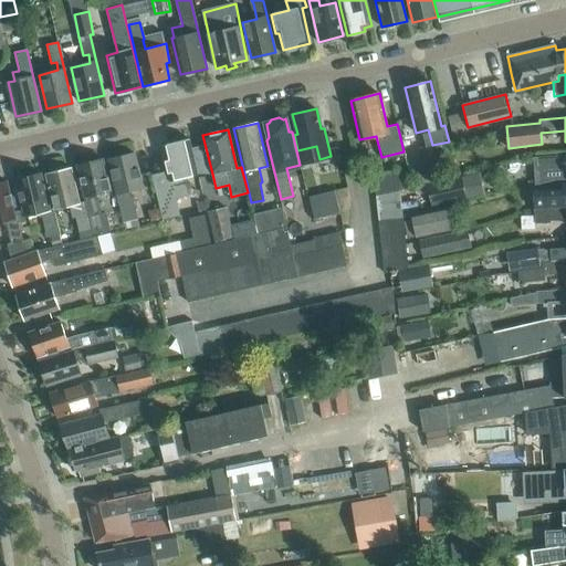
[(182,178),(197,175),(189,138),(161,145),(168,171),(152,175),(159,207),(161,216),(179,211),(176,199),(187,196),(182,178)]
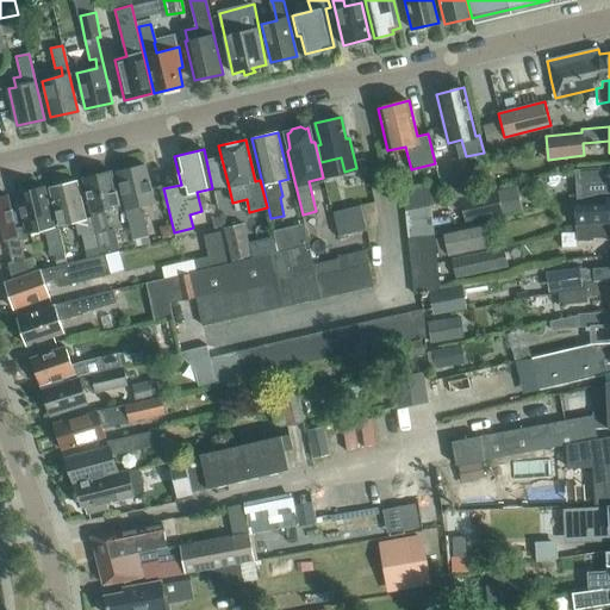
[(149,243),(141,205),(154,203),(154,199),(155,195),(154,192),(151,188),(145,165),(142,166),(138,165),(131,167),(129,169),(117,172),(126,209),(135,246),(149,243)]
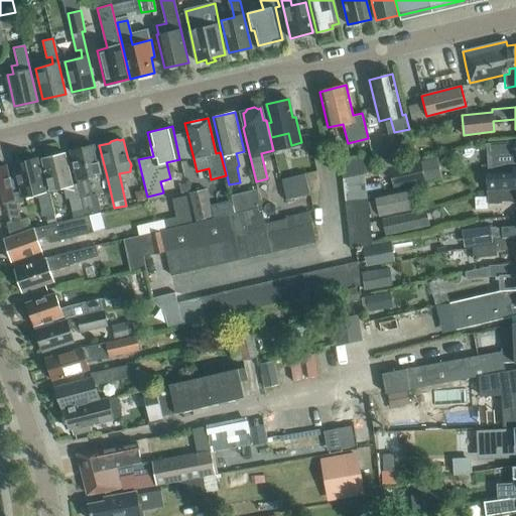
[(515,141),(489,143),(490,152),(515,150),(515,141)]
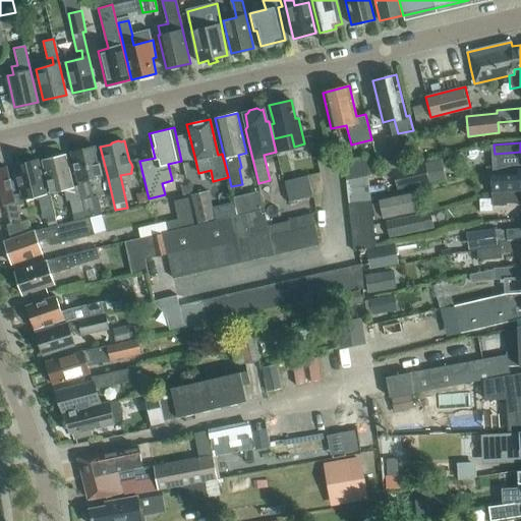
[(94,196),(90,178),(102,176),(95,147),(70,152),(77,181),(85,216),(102,213),(98,195),(94,196)]
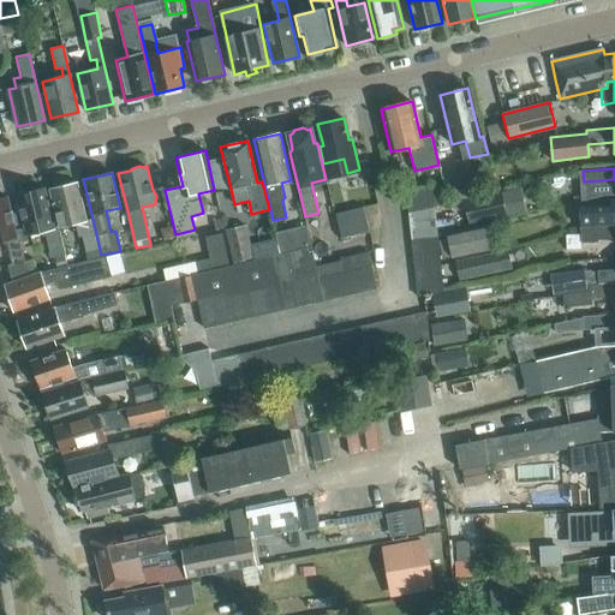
[(461,199),(478,195),(473,174),(457,178),(461,199)]
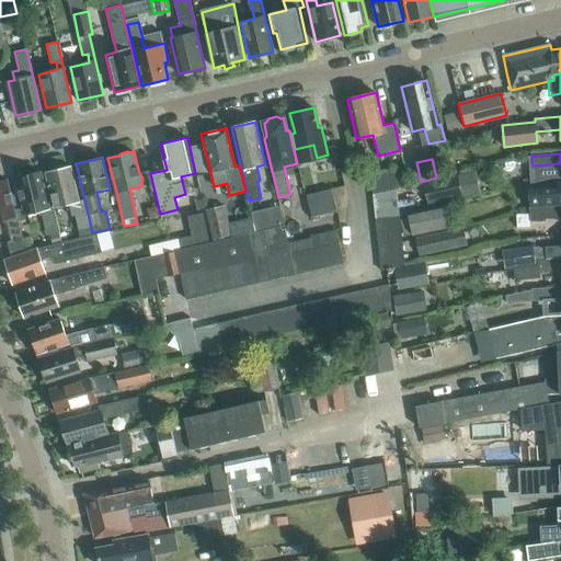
[(54,207),(69,204),(71,217),(75,216),(78,230),(90,227),(83,201),(79,201),(70,167),(60,169),(57,168),(53,169),(49,172),(46,173),(54,207)]
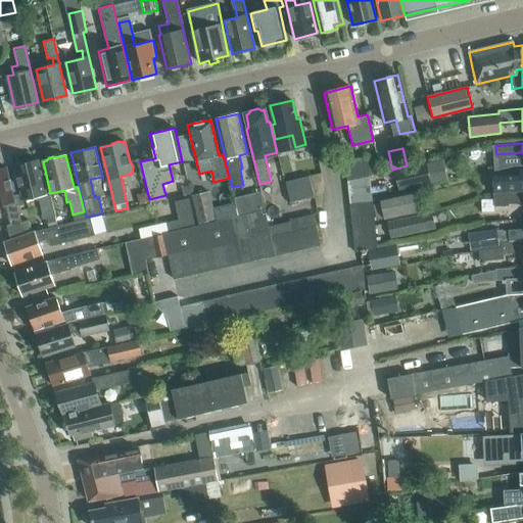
[(345,164),(347,181),(369,176),(381,172),(376,157),(345,164)]
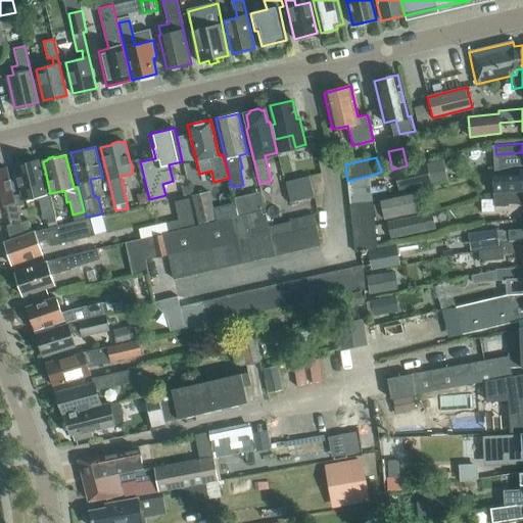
[(441,158),(425,161),(426,165),(394,173),(398,188),(429,182),(445,178),(441,158)]
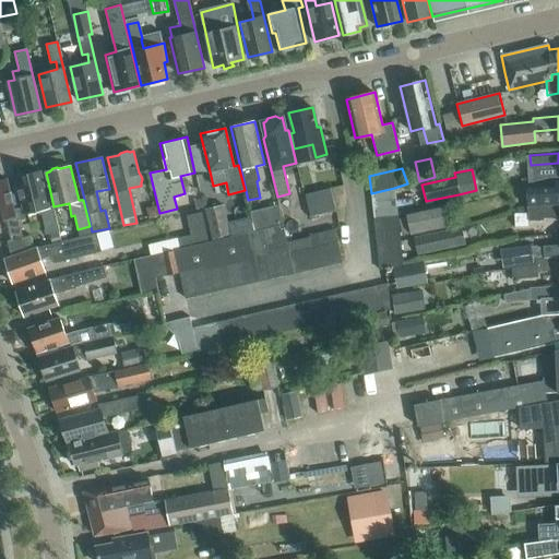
[(15,177),(22,207),(24,213),(40,210),(44,226),(57,223),(52,206),(49,206),(40,171),(15,177)]
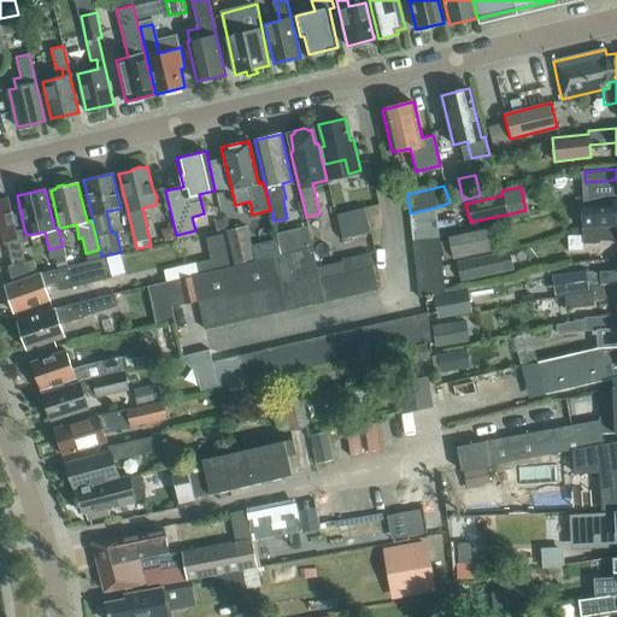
[(27,235),(24,229),(16,230),(7,198),(0,199),(0,241),(6,240),(12,264),(9,265),(11,280),(36,274),(33,260),(25,262),(21,242),(28,241),(27,235)]
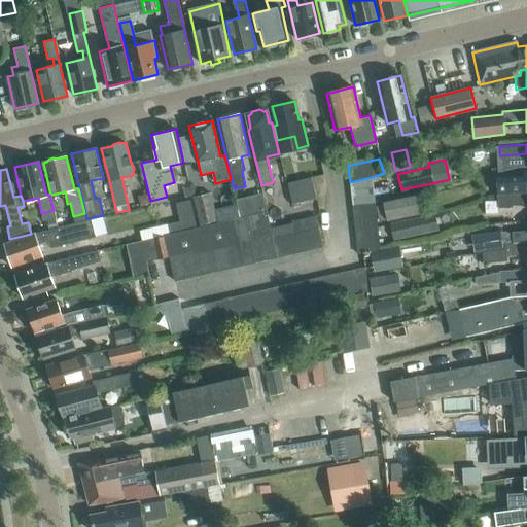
[(374,189),(372,177),(350,182),(351,195),(374,189)]
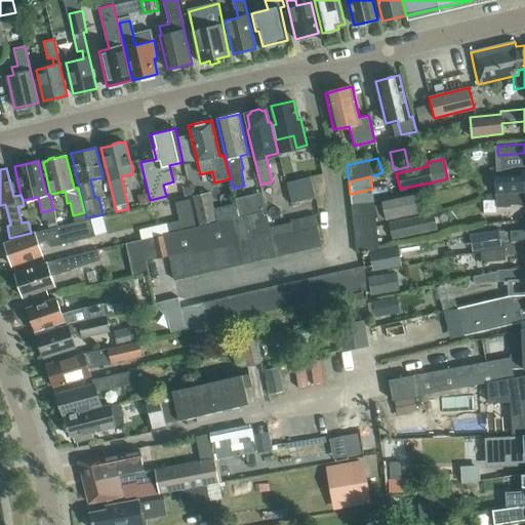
[(291,205),(315,199),(311,178),(286,185),(291,205)]
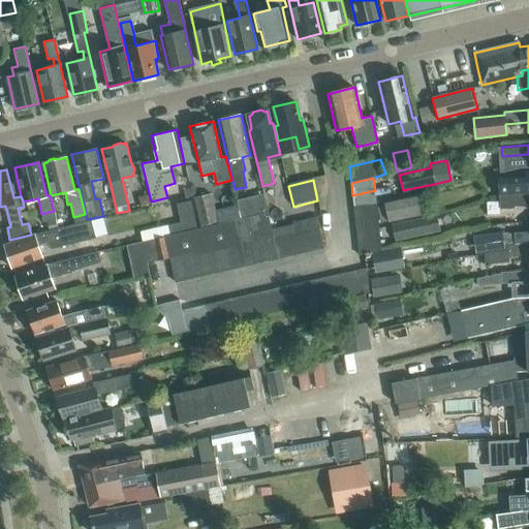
[(528,183),(499,185),(499,194),(528,192),(528,183)]
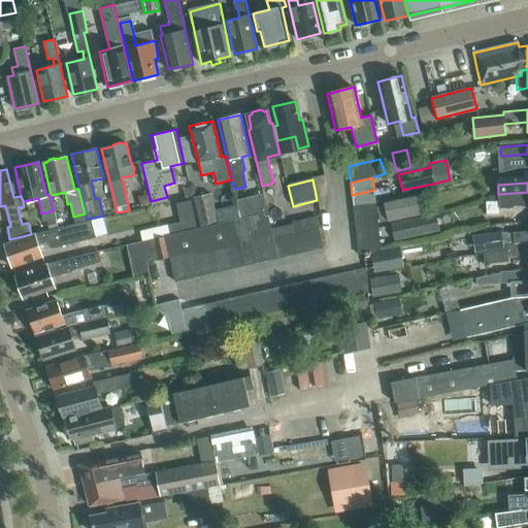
[(375,202),(374,190),(352,195),(354,206),(375,202)]
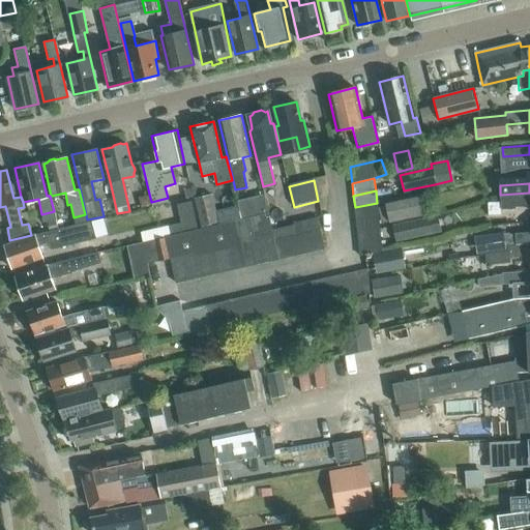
[(529,193),(500,195),(501,205),(529,203),(529,193)]
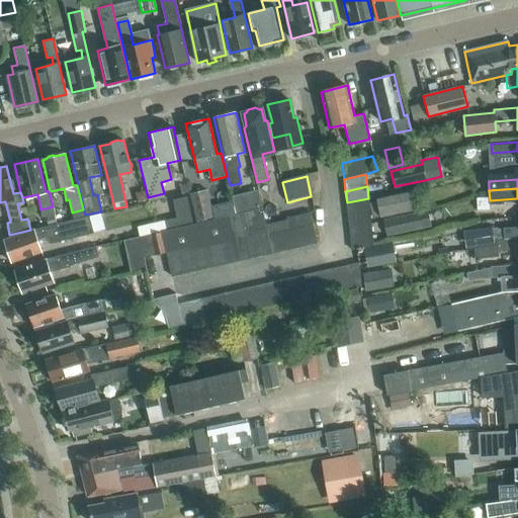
[(146,189),(136,192),(139,202),(149,199),(148,197),(146,189)]
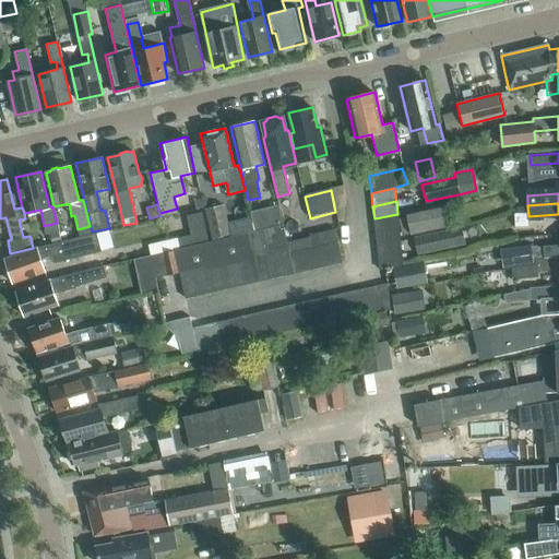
[(227,223),(223,204),(204,209),(211,238),(230,234),(227,223)]
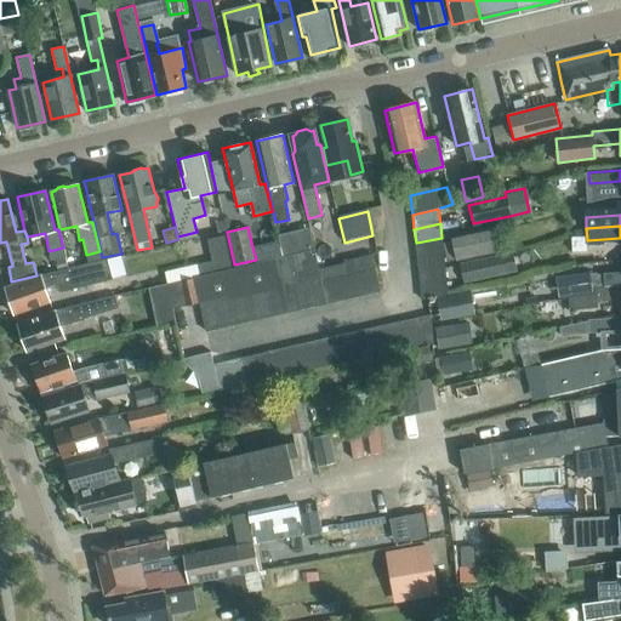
[(496,249),(491,229),(451,238),(451,240),(443,241),(446,261),(456,260),(496,249)]
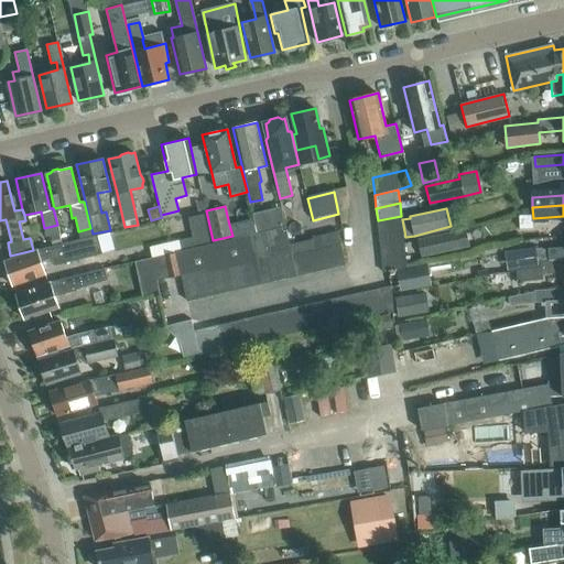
[(282,213),(253,219),(257,231),(284,225),(282,213)]
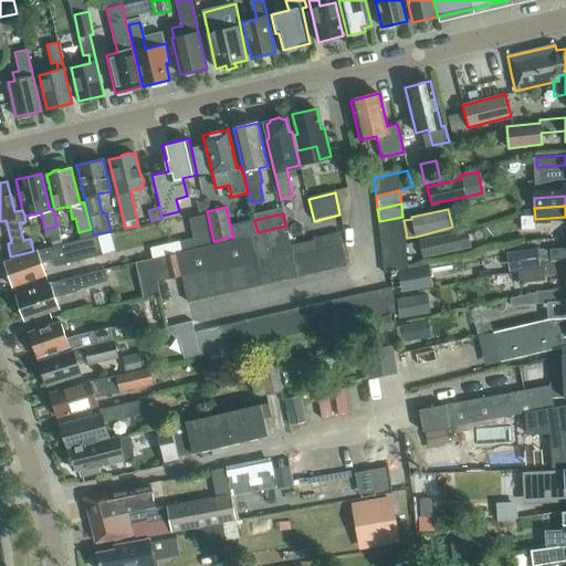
[(180,241),(182,251),(211,244),(205,216),(188,219),(192,239),(180,241)]
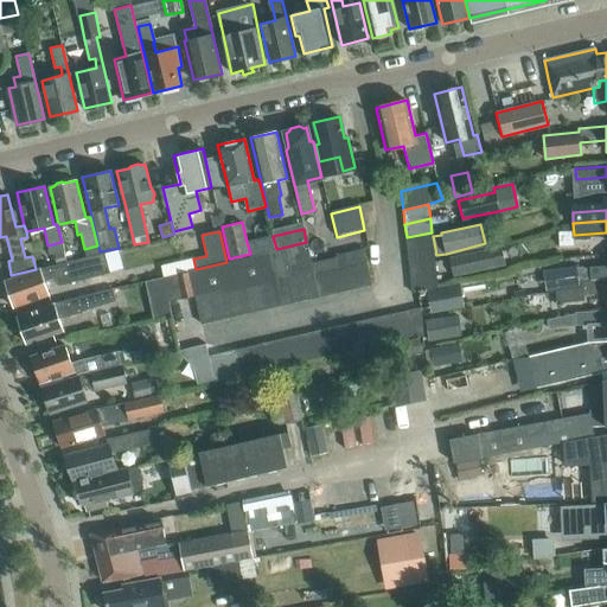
[(433,246),(432,232),(407,237),(408,251),(433,246)]
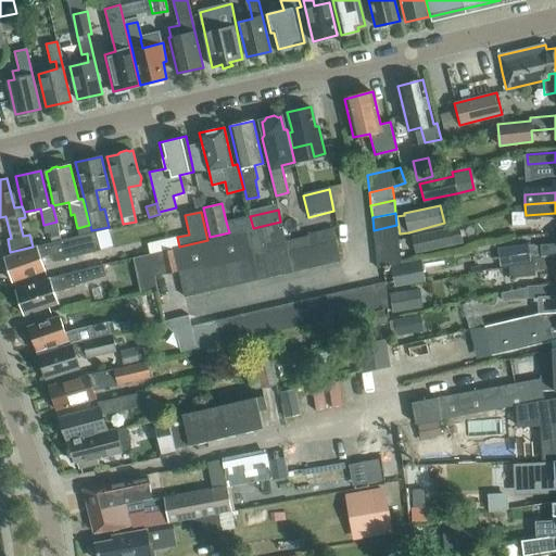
[(253,228),(250,216),(226,222),(229,232),(229,234),(253,228)]
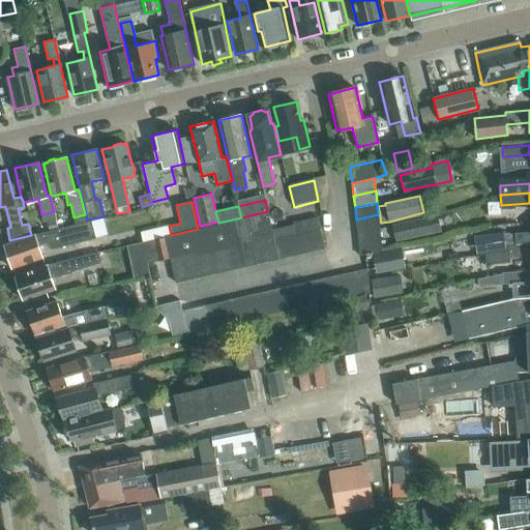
[(280,259),(274,240),(272,229),(268,212),(198,229),(171,235),(166,236),(171,258),(170,259),(172,263),(184,260),(198,258),(211,255),(224,252),(237,248),(241,267),(280,259)]
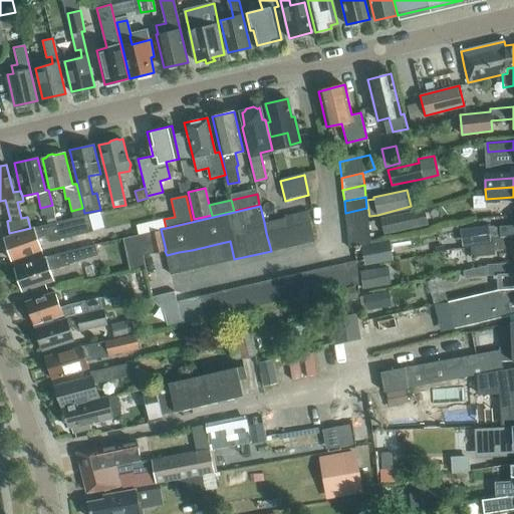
[(367,220),(366,208),(345,213),(346,224),(367,220)]
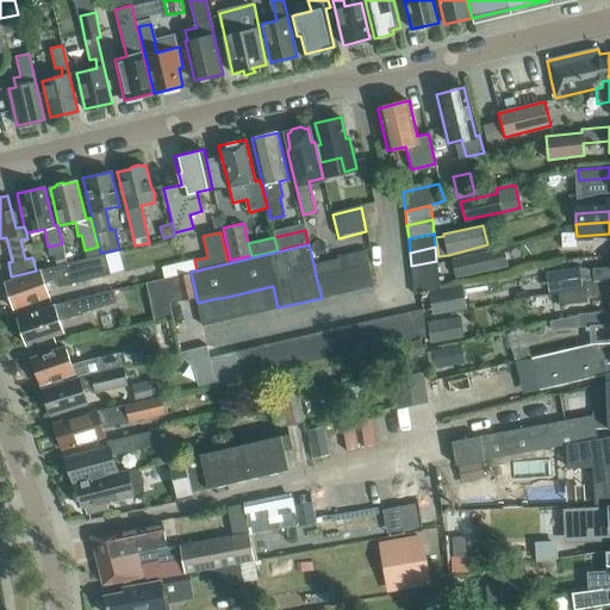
[(338,256),(338,257),(313,263),(316,277),(329,273),(342,269),(355,266),(368,263),(366,250),(338,256)]
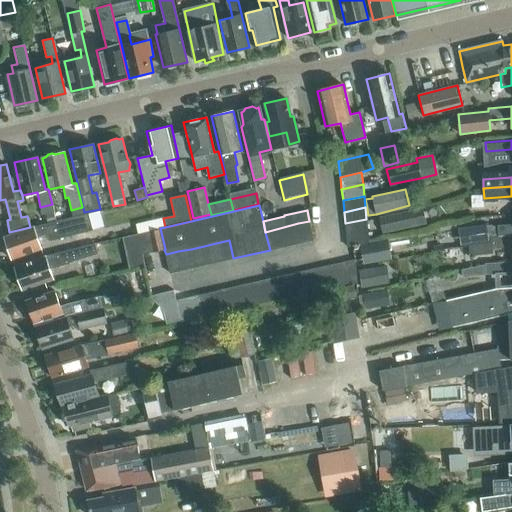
[(418,225),(415,210),(379,218),(382,233),(418,225)]
